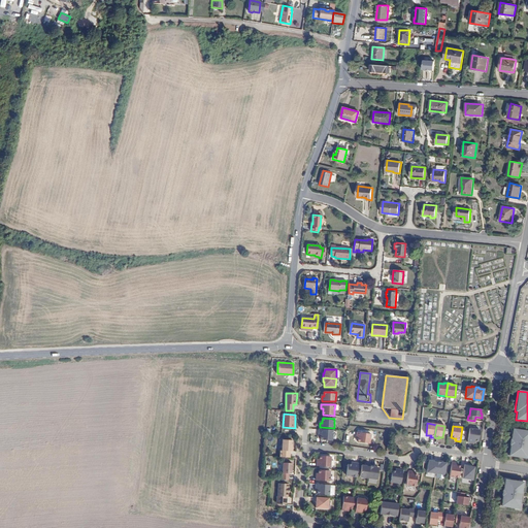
[(467,442),(471,442),(471,440),(474,441),(477,441),(480,430),(469,429),(467,442)]
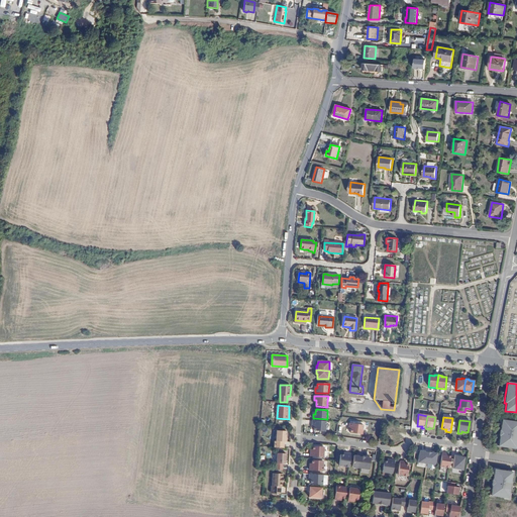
[(516,437),(516,422),(502,420),(500,431),(499,431),(499,436),(498,446),(515,449),(516,437)]
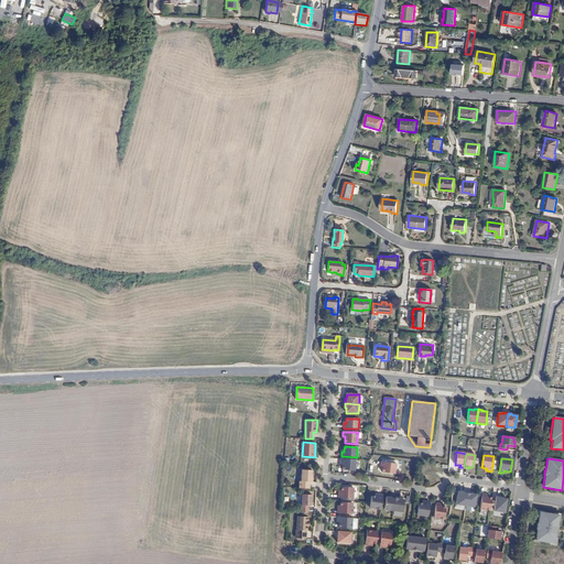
[(356,459),(342,459),(342,464),(344,464),(343,467),(343,470),(356,470),(356,459)]
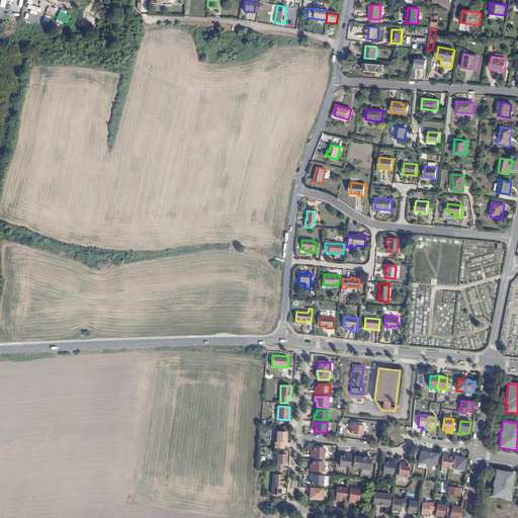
[(351,429),(351,430),(351,434),(362,435),(364,426),(350,424),(349,428),(351,429)]
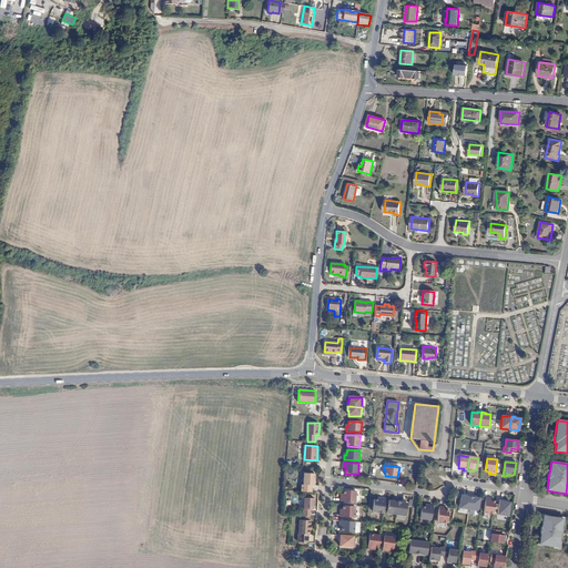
[(315,485),(315,480),(315,474),(305,473),(305,485),(315,485)]
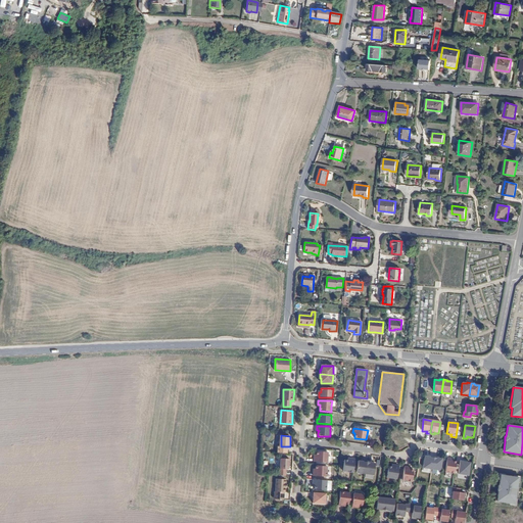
[(317,458),(315,458),(315,462),(328,463),(328,453),(317,452),(317,455),(317,458)]
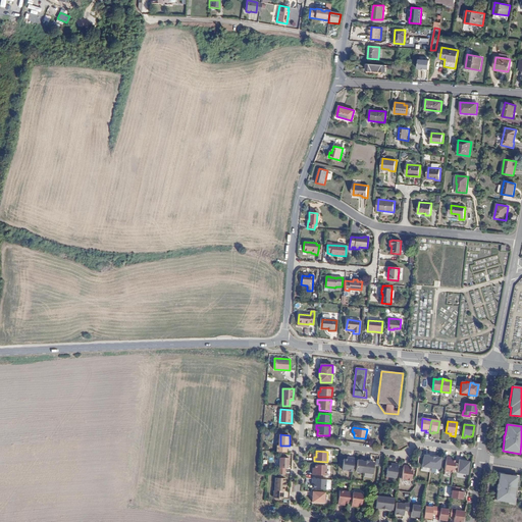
[(431,467),(432,456),(429,455),(428,456),(427,456),(424,456),(422,467),(430,468),(431,467)]
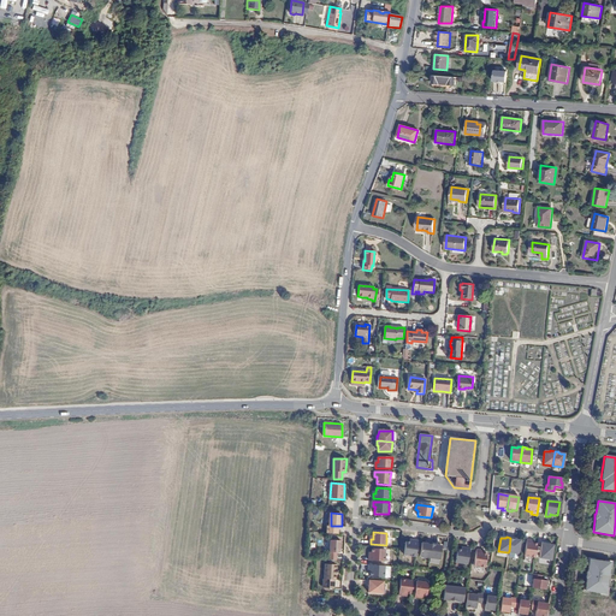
[(515,538),(510,538),(509,551),(508,552),(519,554),(520,540),(516,540),(515,539),(515,538)]
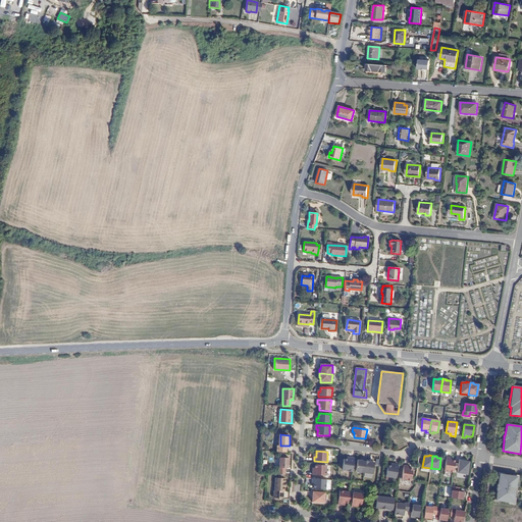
[(353,472),(354,459),(350,458),(350,460),(347,460),(344,459),(342,470),(353,472)]
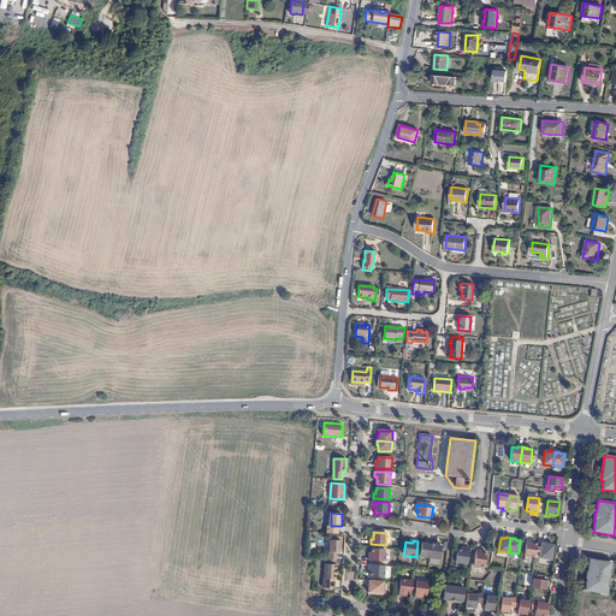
[(535,558),(537,544),(533,544),(532,543),(532,540),(526,540),(523,556),(535,558)]
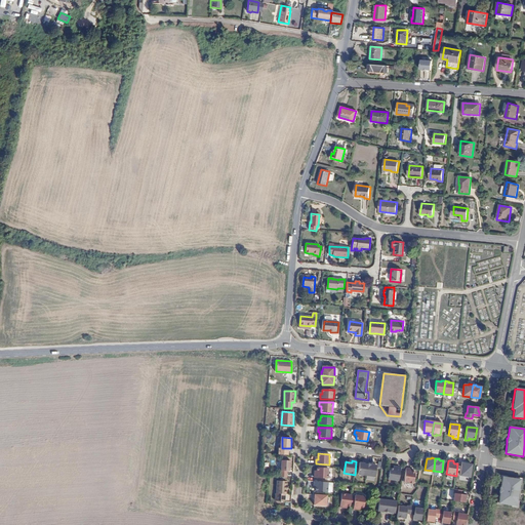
[(281,478),(288,478),(288,472),(291,472),(291,461),(282,461),(281,478)]
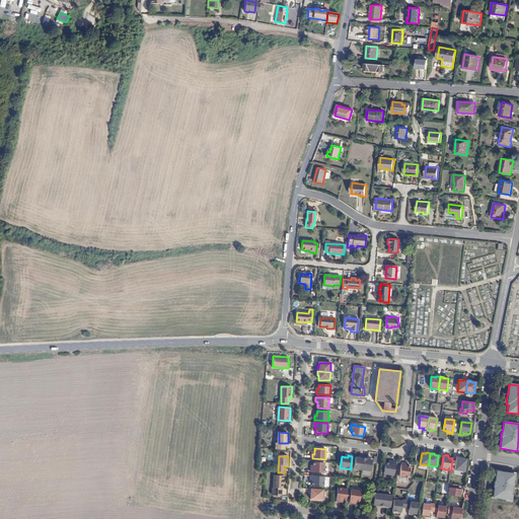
[(362,470),(364,457),(360,457),(360,458),(358,458),(355,457),(354,469),(362,470)]
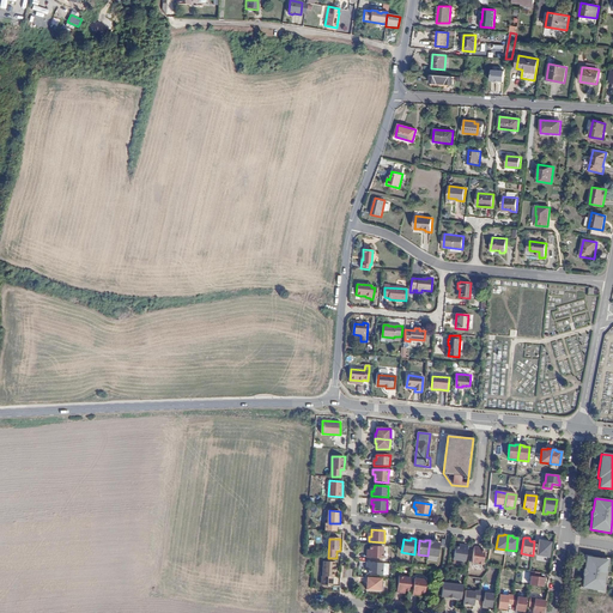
[(435,541),(430,540),(428,556),(437,557),(439,544),(436,542),(434,542),(435,541)]
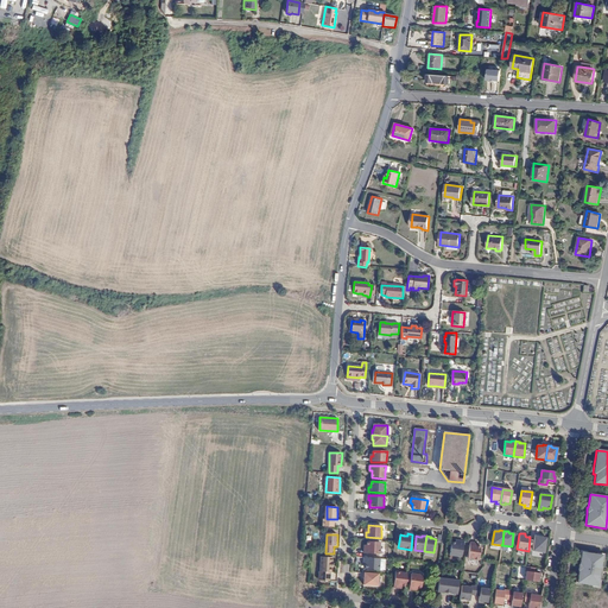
[(546,538),(542,538),(539,538),(539,536),(534,536),(532,551),(544,552),(546,538)]
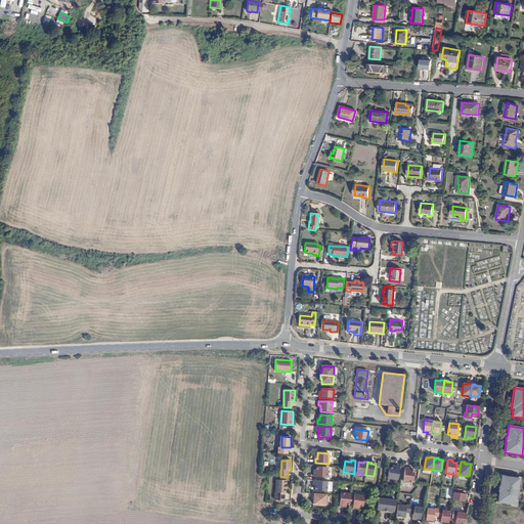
[(399,467),(395,466),(395,468),(392,468),(389,467),(387,479),(397,480),(399,467)]
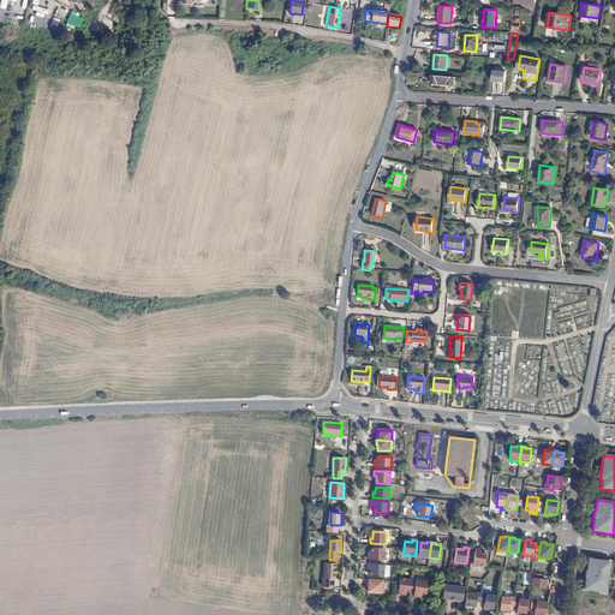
[(371,548),(371,551),(371,555),(369,555),(369,560),(384,561),(386,549),(371,548)]
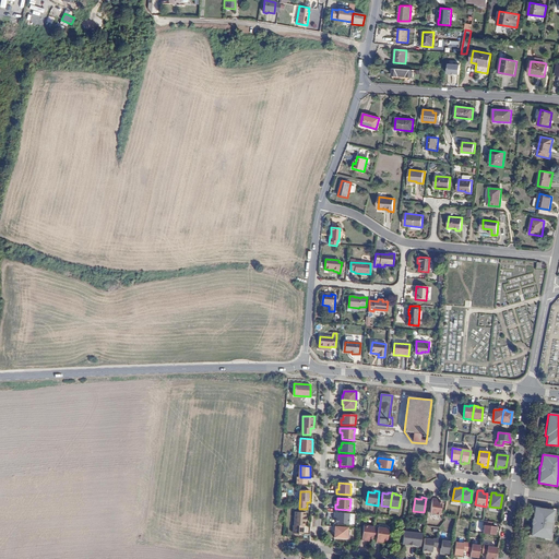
[(437,501),(437,499),(432,499),(430,513),(440,515),(441,502),(438,502),(437,501)]
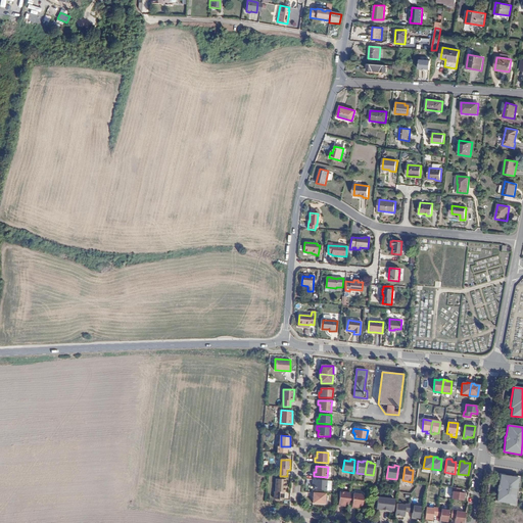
[(514,505),(518,478),(500,475),(498,486),(497,486),(497,491),(496,502),(514,505)]
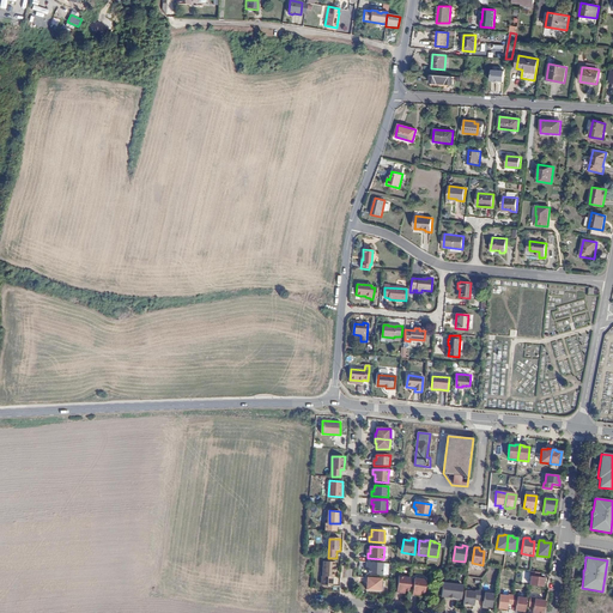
[(322,577),(322,586),(334,587),(334,577),(335,577),(335,572),(337,572),(337,568),(335,568),(335,563),(325,563),(323,577),(322,577)]
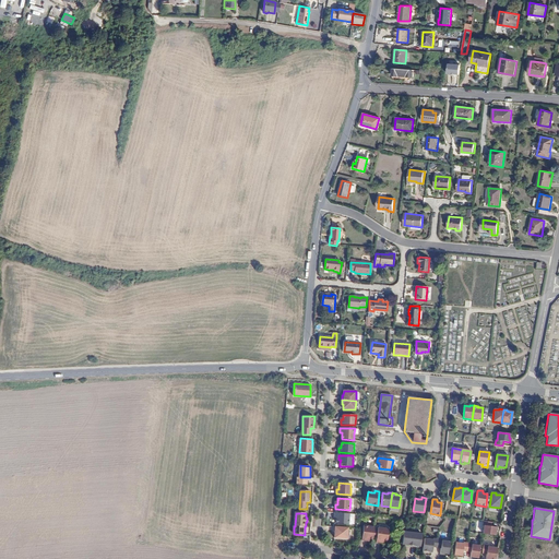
[(349,513),(334,513),(334,518),(336,518),(336,519),(336,523),(349,524),(349,513)]
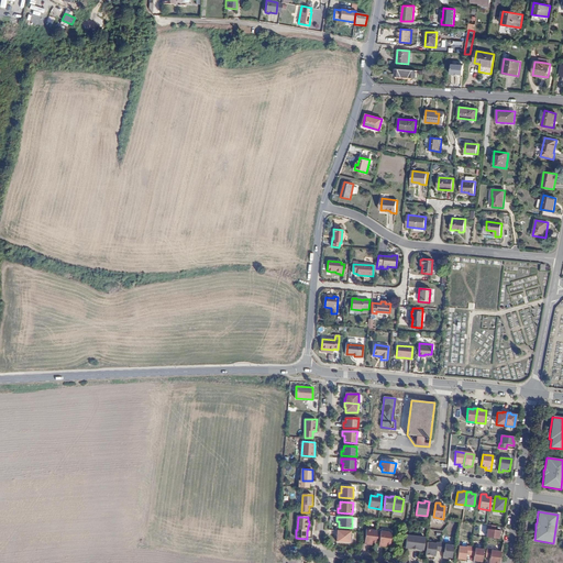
[(494,530),(495,526),(487,525),(486,529),(487,529),(486,538),(498,539),(498,536),(500,536),(500,531),(494,530)]
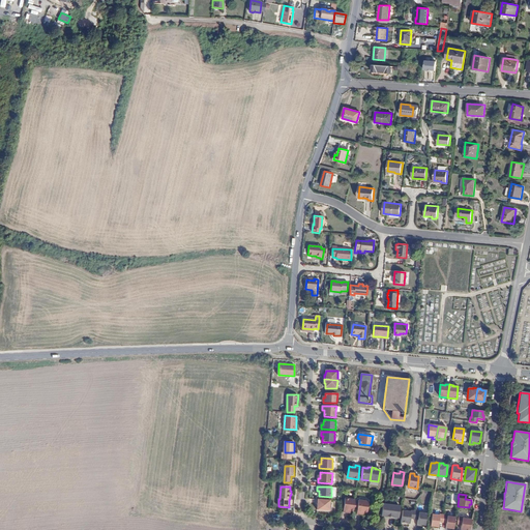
[(353,511),(355,500),(345,498),(343,512),(347,512),(348,510),(350,510),(353,511)]
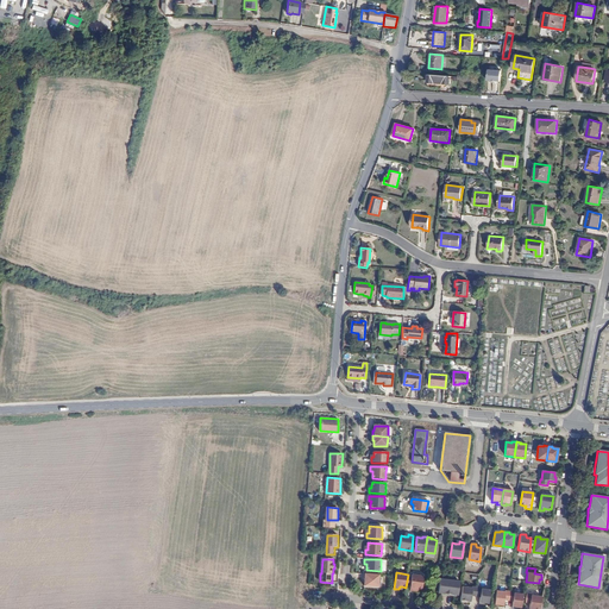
[(380,575),(364,575),(364,579),(365,579),(365,582),(364,586),(380,586),(380,575)]
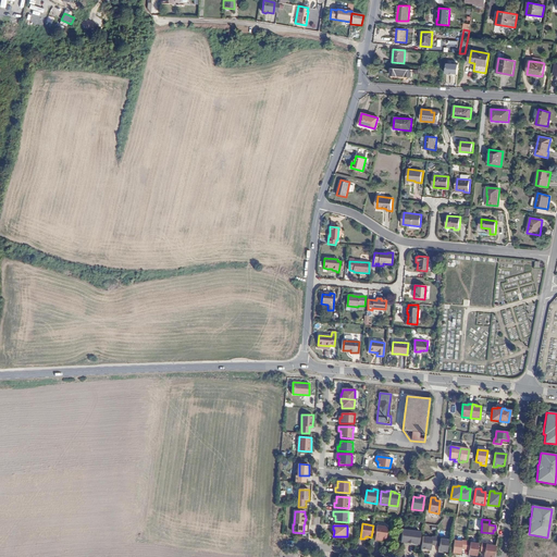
[(387,527),(376,525),(374,540),(379,541),(379,539),(386,540),(387,527)]
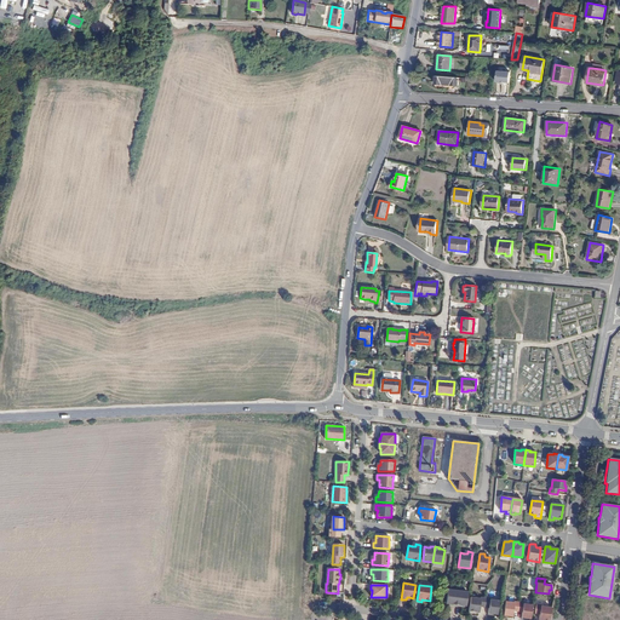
[(452,606),(455,606),(458,591),(447,590),(446,603),(449,604),(452,604),(452,606)]
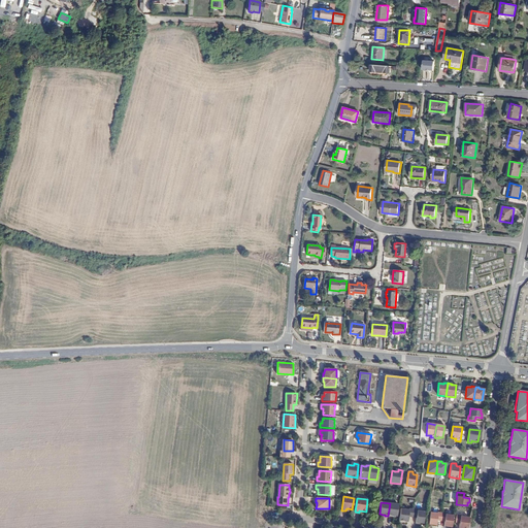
[(390,503),(388,516),(392,517),(392,516),(393,516),(397,516),(398,504),(390,503)]
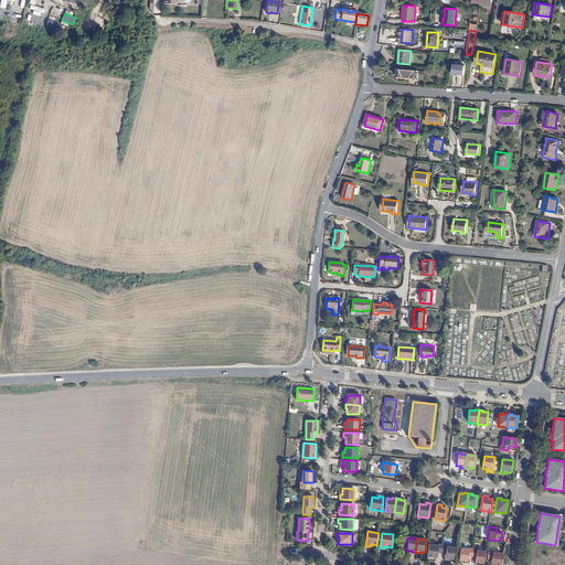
[(428,544),(427,558),(430,558),(432,557),(433,557),(437,557),(437,553),(441,553),(443,545),(438,544),(438,545),(428,544)]
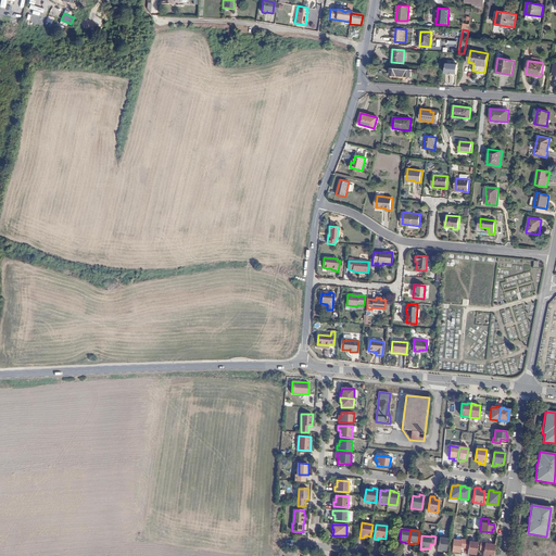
[(436,536),(434,544),(439,545),(438,552),(442,552),(442,551),(445,551),(447,539),(440,538),(440,536),(436,536)]
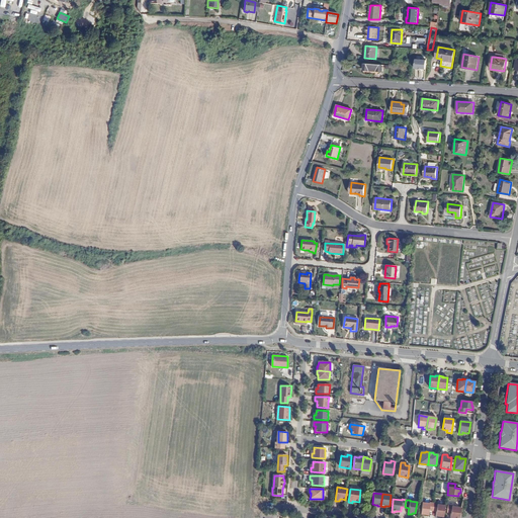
[(432,510),(433,503),(430,503),(429,503),(429,504),(422,503),(420,514),(424,514),(424,516),(428,516),(428,510),(432,510)]
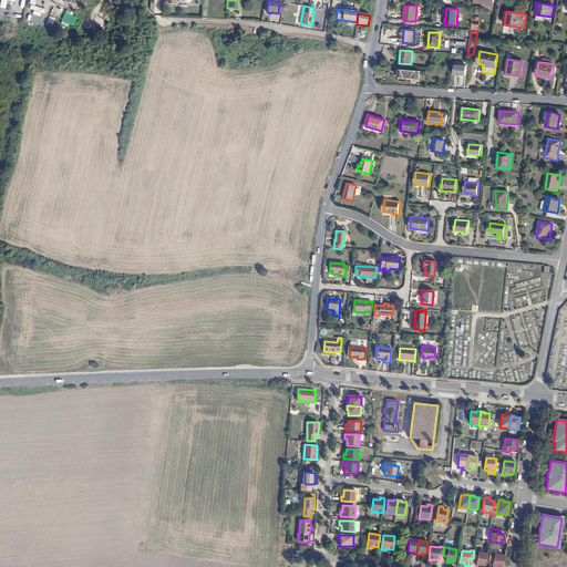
[(478,552),(474,550),(473,558),(477,559),(476,566),(481,566),(481,565),(485,566),(486,554),(478,553),(478,552)]
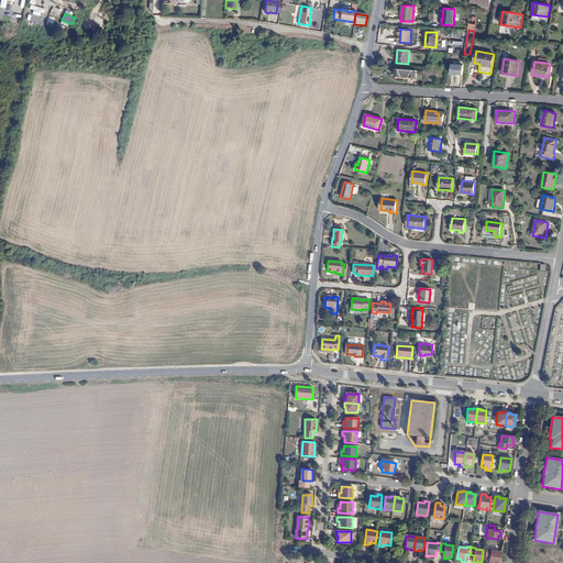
[(498,562),(499,560),(500,552),(490,551),(490,549),(486,549),(486,558),(489,558),(489,562),(490,562),(498,562)]
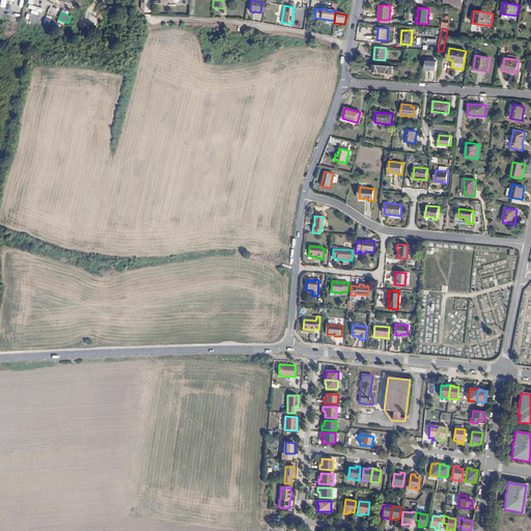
All buildings are outlined.
